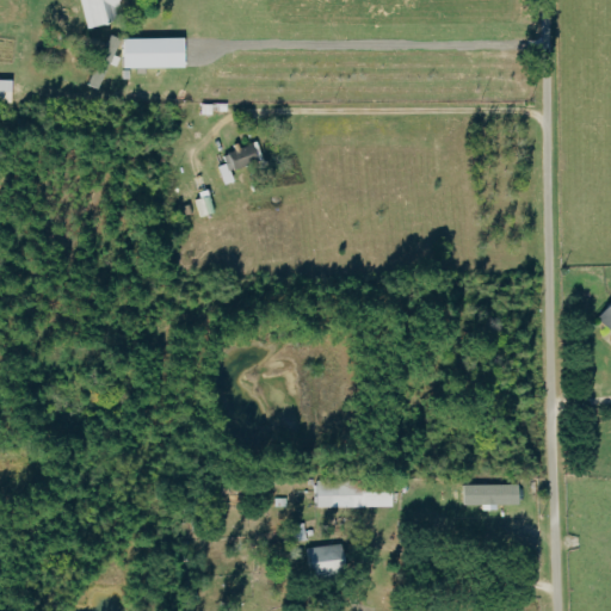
[(84,0),(88,28),(124,23),(121,0),(84,0)]
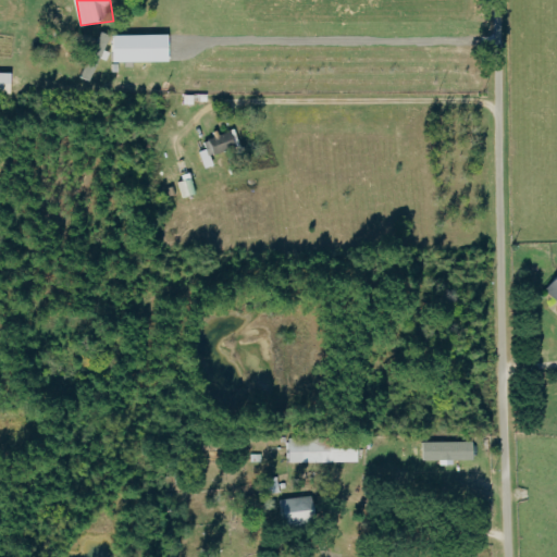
[(116,63),(156,62),(155,36),(115,36),(116,63)]
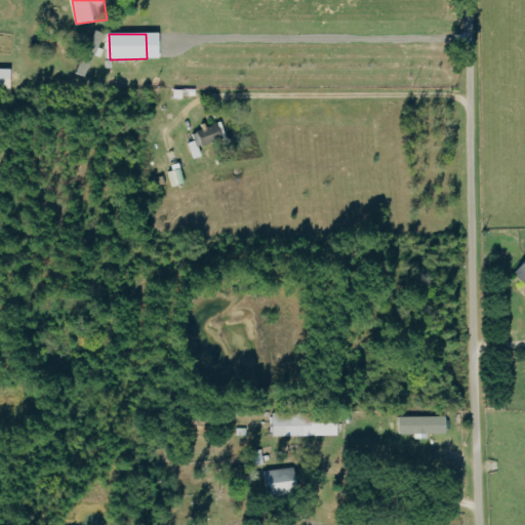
[(12,70),(0,69),(0,88),(11,88),(12,70)]
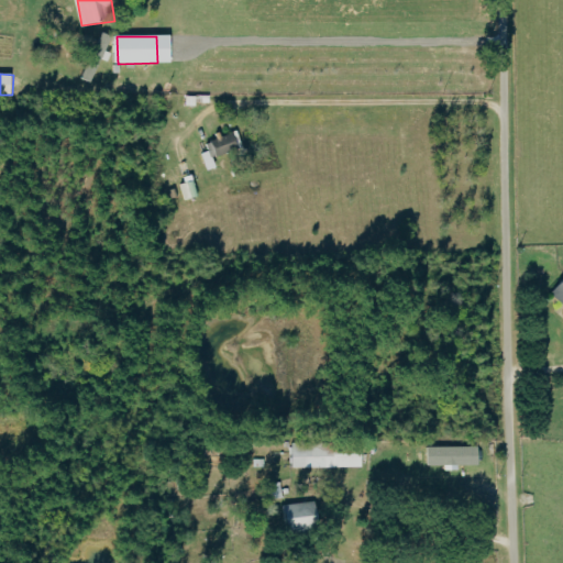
[(209,170),(218,167),(214,158),(244,148),(238,130),(216,138),(217,139),(207,142),(210,151),(202,153),(209,170)]
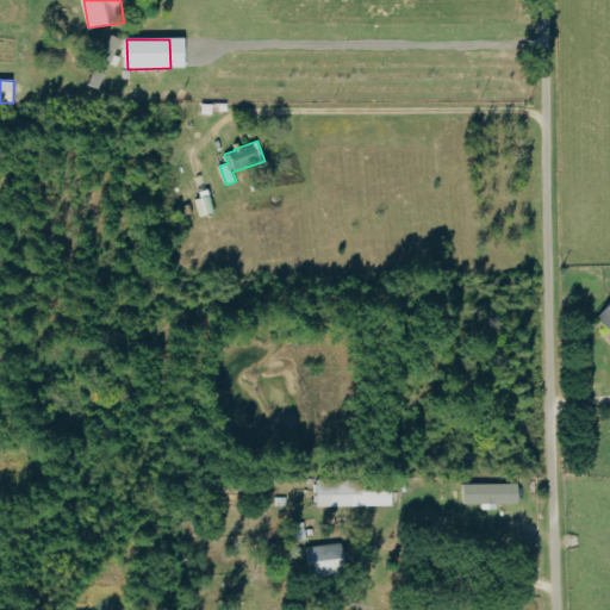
[(609,304),(598,318),(609,329),(609,304)]
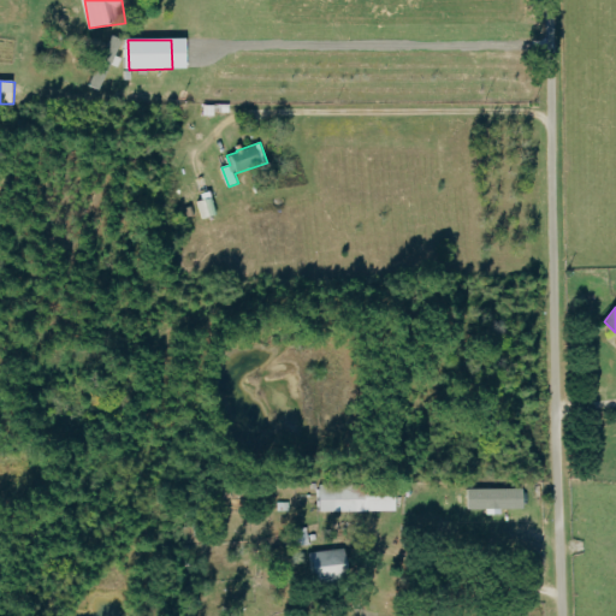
[(398,511),(398,484),(321,484),(321,510),(398,511)]
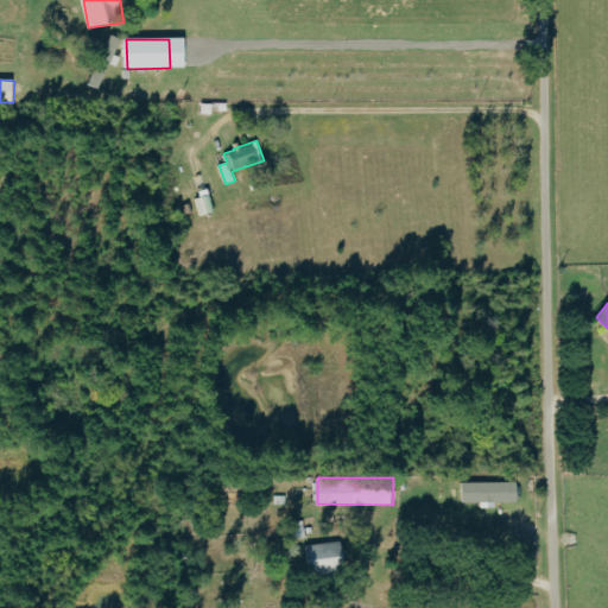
[(346,572),(343,542),(311,544),(314,576),(346,572)]
